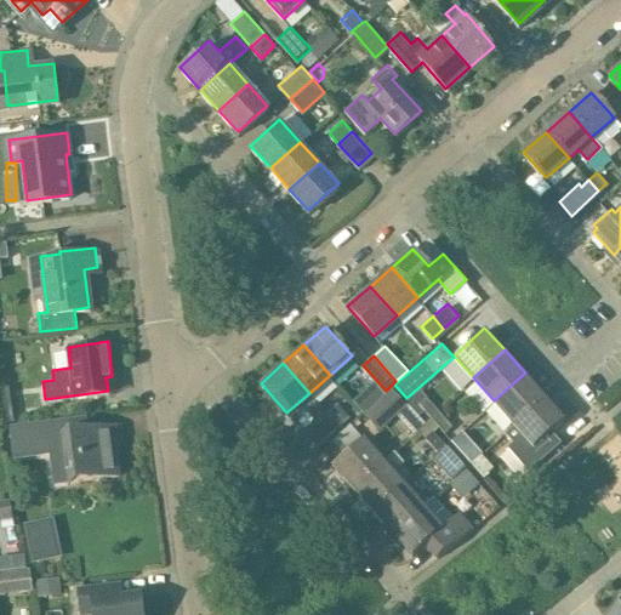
[(525,373),(494,400),(514,422),(545,394),(525,373)]
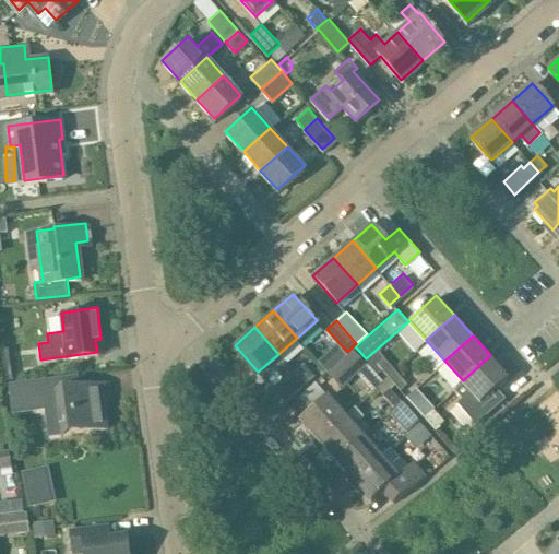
[(353,349),(329,370),(342,385),(366,363),(353,349)]
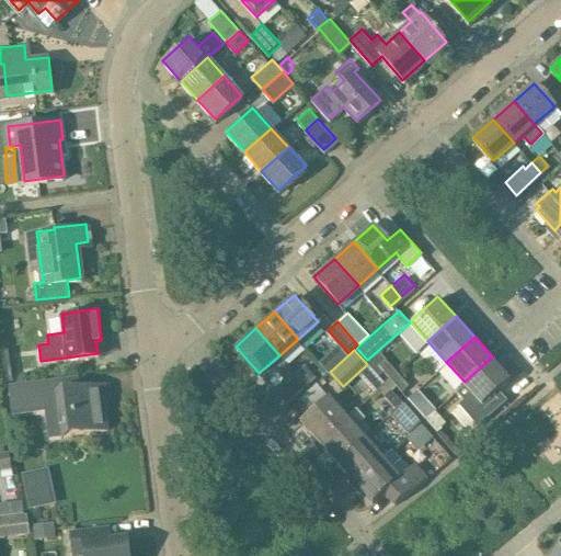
[(466,383),(461,386),(457,390),(465,398),(460,403),(479,423),(506,398),(497,389),(511,377),(492,356),(465,382),(466,383)]
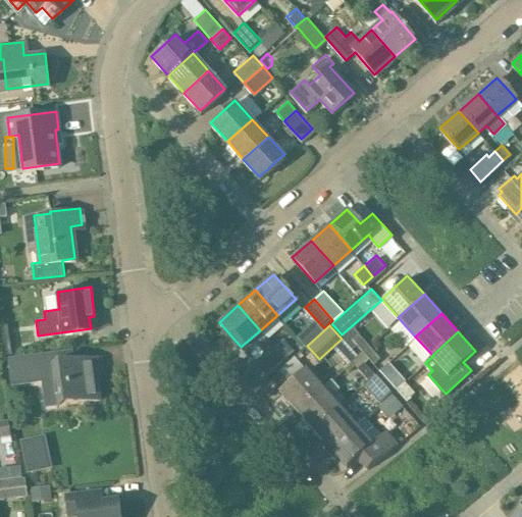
[(359,332),(353,338),(363,348),(368,343),(359,332)]
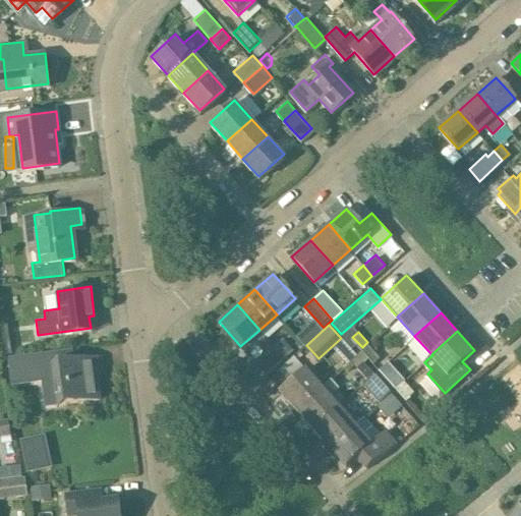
[(14,334),(0,335),(0,347),(0,349),(16,347),(14,334)]
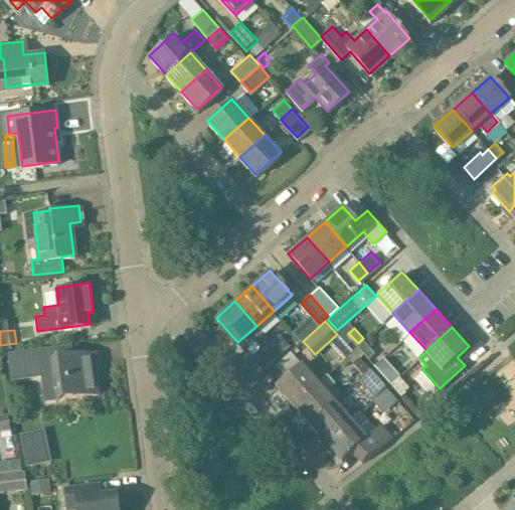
[(280,333),(270,341),(271,341),(282,352),(290,345),(280,333)]
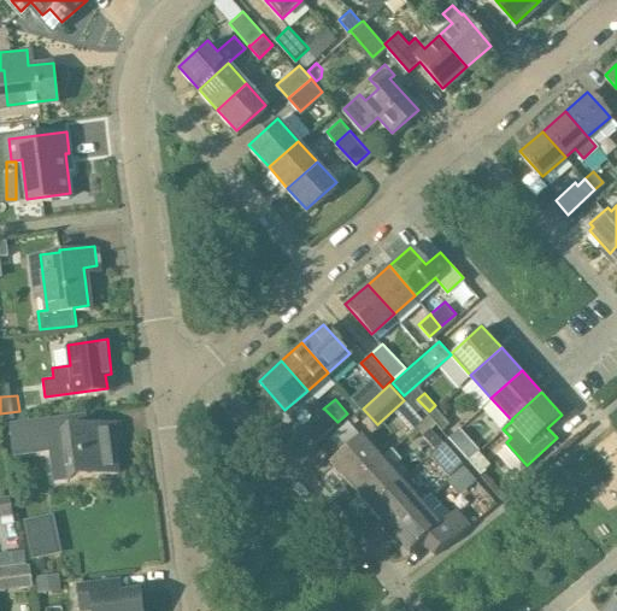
[(435,405),(429,411),(442,427),(450,421),(435,405)]
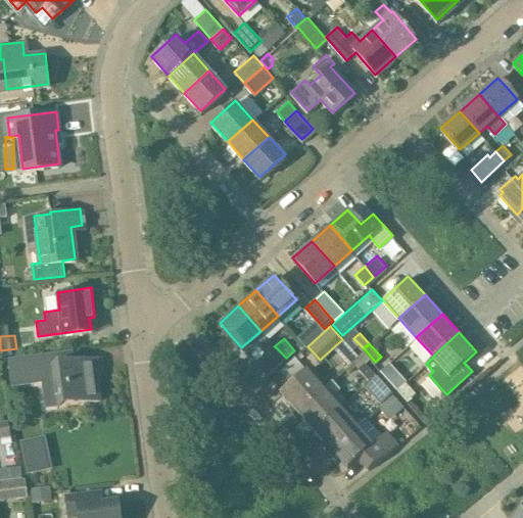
[(274,346),(255,363),(267,375),(286,358),(275,346),(274,346)]
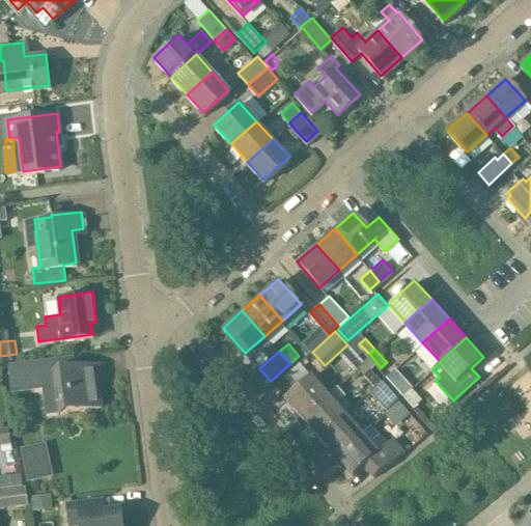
[(74,353),(11,361),(15,386),(55,381),(58,409),(100,404),(96,376),(103,376),(101,362),(76,365),(74,353)]
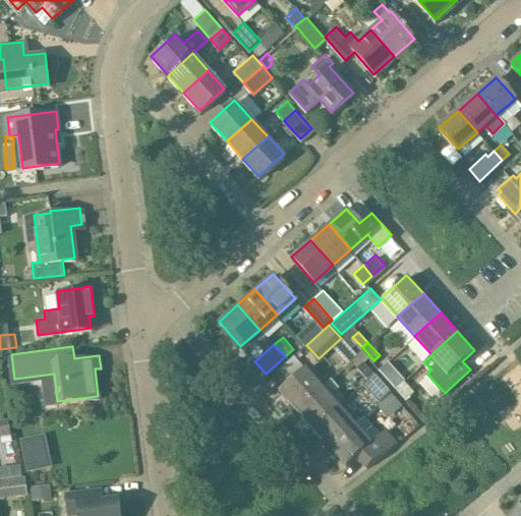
[(358,365),(367,377),(373,371),(363,360),(358,365)]
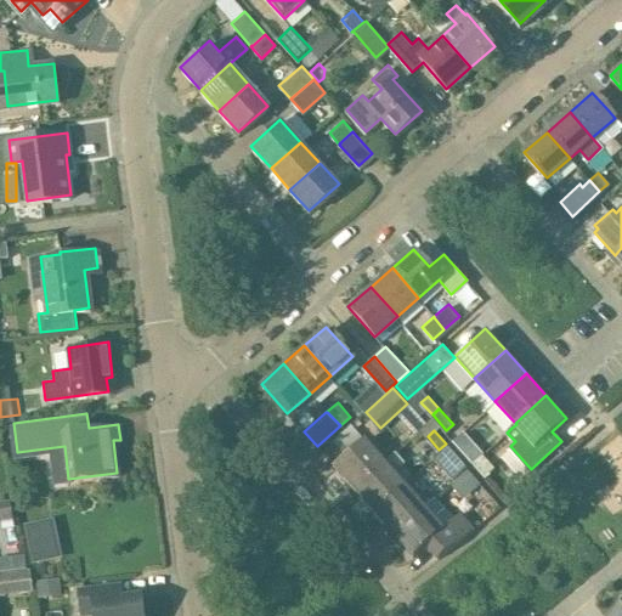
[(334,463),(354,485),(384,457),(365,435),(334,463)]
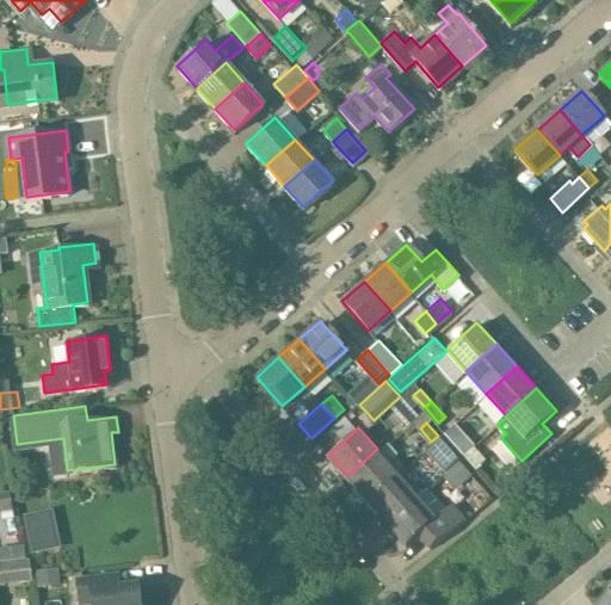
[(461,428),(451,437),(462,448),(470,439),(461,428)]
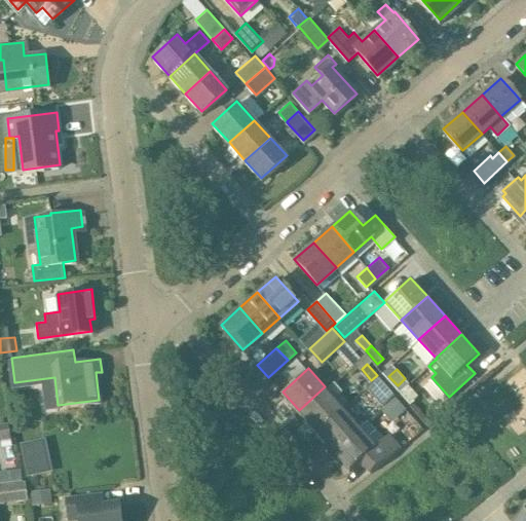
[(378,375),(367,385),(383,404),(395,394),(378,375)]
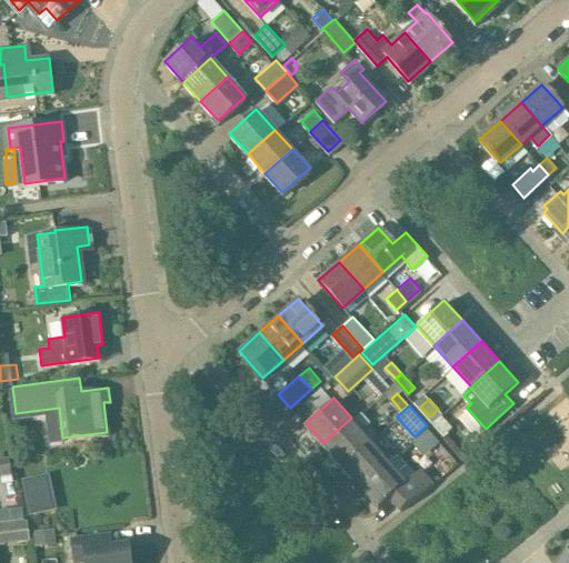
[(351,418),(323,443),(341,463),(370,439),(351,418)]
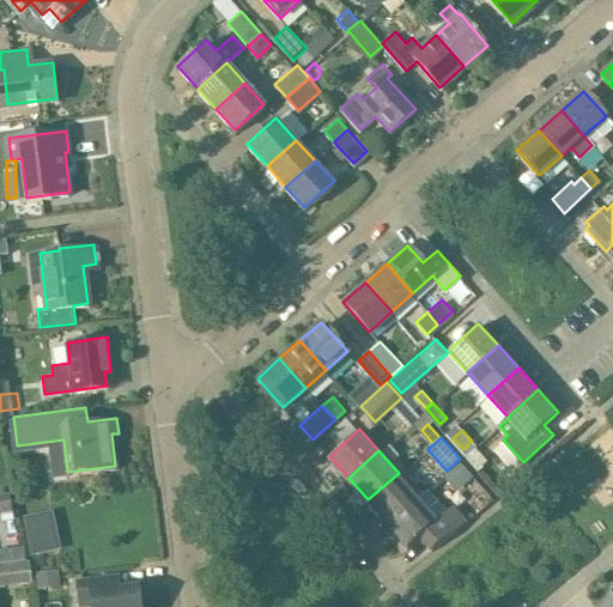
[(447,471),(443,473),(457,490),(474,475),(460,459),(447,471)]
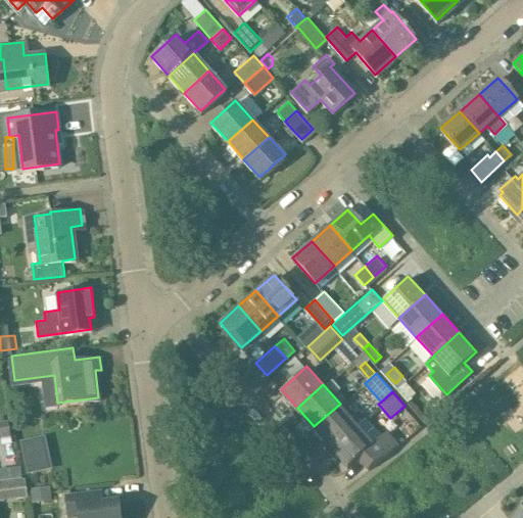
[(340,404),(314,426),(331,445),(358,423),(340,404)]
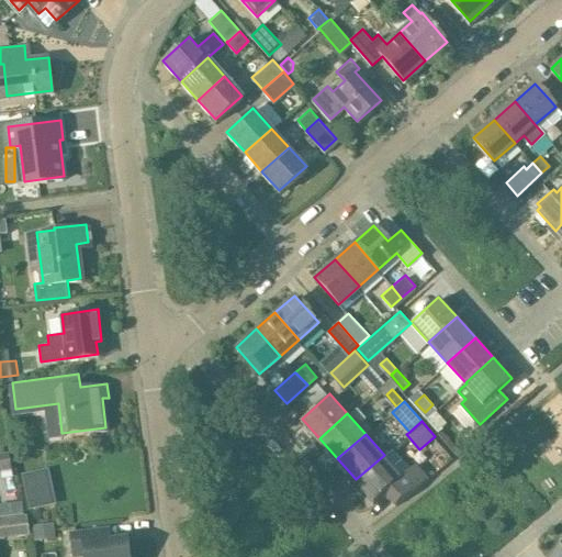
[(384,491),(394,503),(424,480),(428,476),(416,461),(411,466),(393,446),(384,455),(356,479),(374,500),(384,491)]
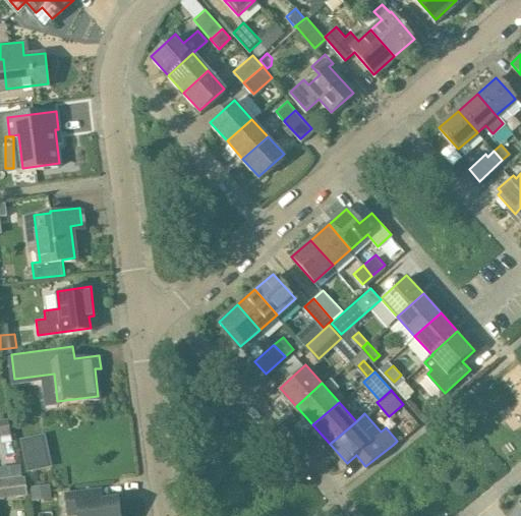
[(9,416),(0,416),(0,433),(11,432),(9,416)]
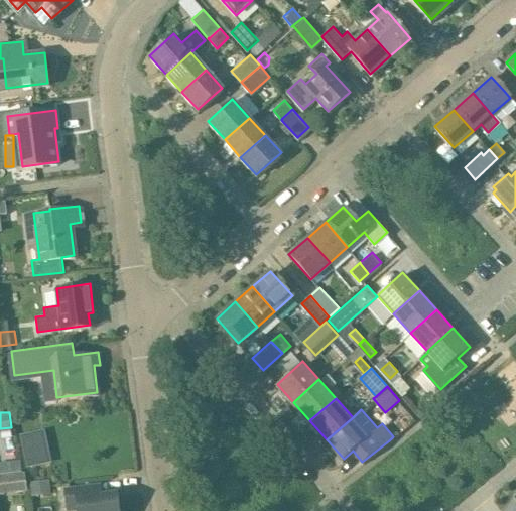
[(42,426),(22,430),(29,462),(49,458),(42,426)]
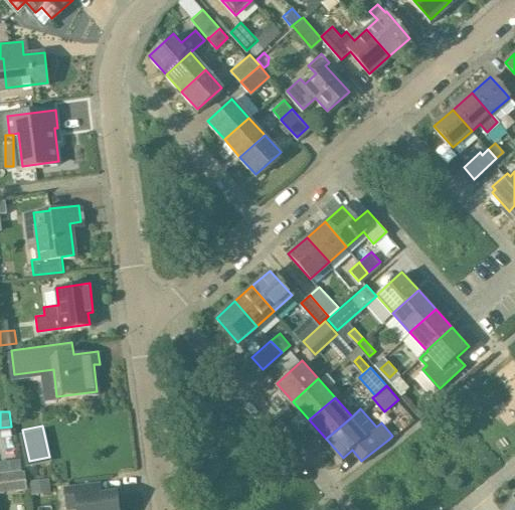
[(0,490),(27,487),(24,468),(0,471),(0,490)]
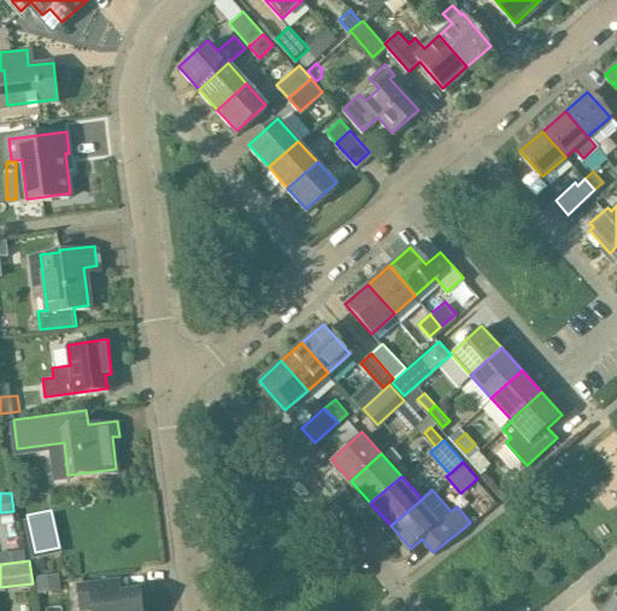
[(57,570),(35,573),(37,591),(59,587),(57,570)]
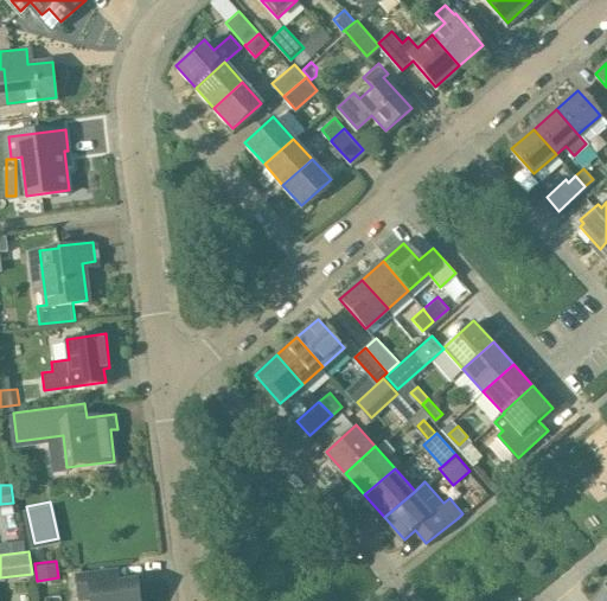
[(107,568),(76,571),(78,596),(90,595),(90,600),(140,600),(138,577),(108,581),(107,568)]
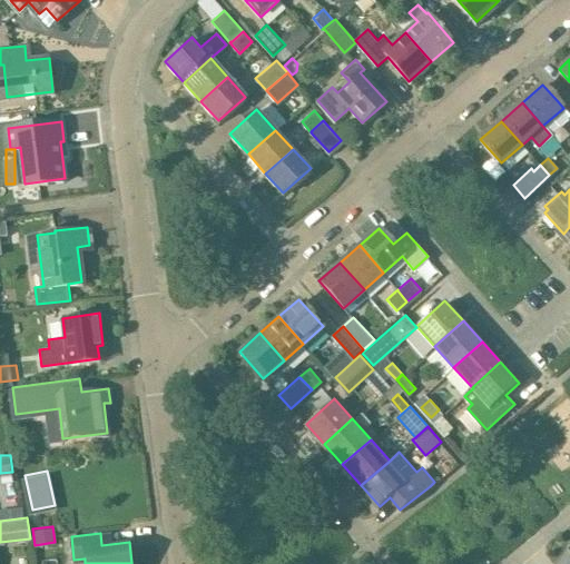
[(569,563),(569,554),(558,563),(569,563)]
